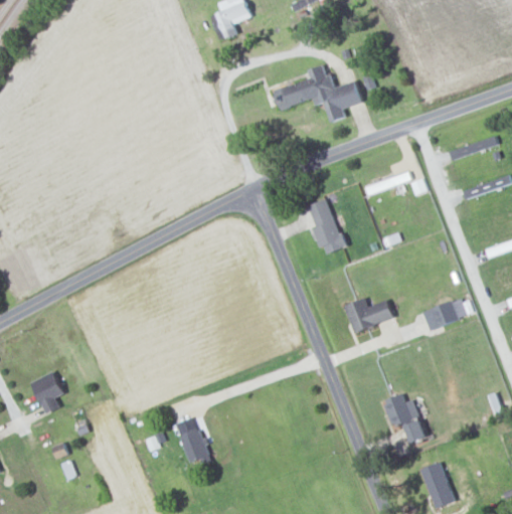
[(250,17),(245,0),(241,0),(240,0),(222,0),(217,1),(220,11),(216,12),(222,33),(234,30),(232,22),(250,17)]
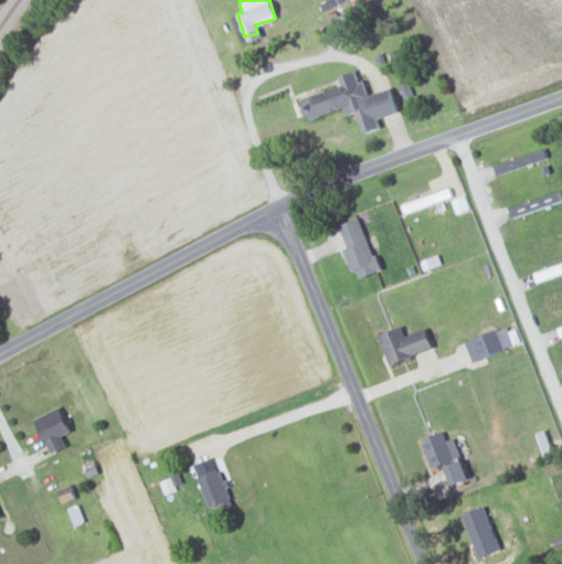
[(301,98),(308,119),(343,109),(345,115),(356,112),(362,134),(379,128),(377,118),(398,112),(390,88),(364,96),(357,71),(337,76),(340,86),(301,98)]
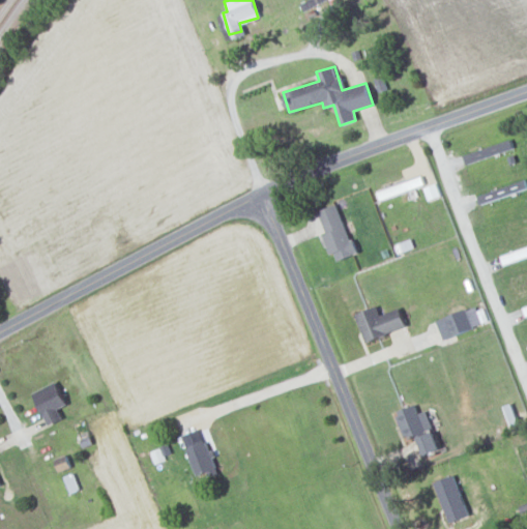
[(465,165),(506,151),(503,142),(462,155),(465,165)]
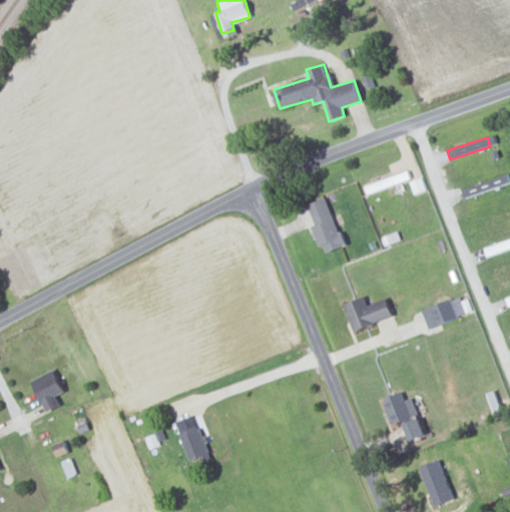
[(410,179),(407,170),(363,185),(366,194),(410,179)]
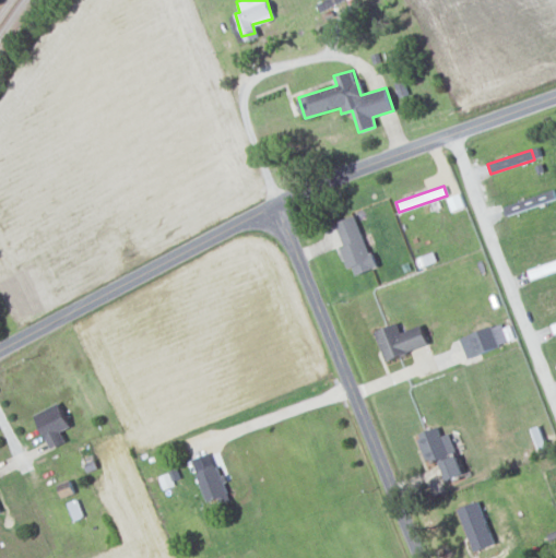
[(537,203),(534,196),(504,208),(506,215),(537,203)]
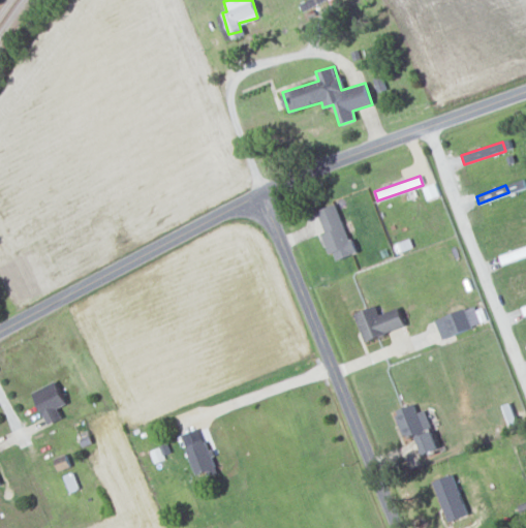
[(335,204),(315,211),(323,234),(321,235),(332,261),(353,253),(335,204)]
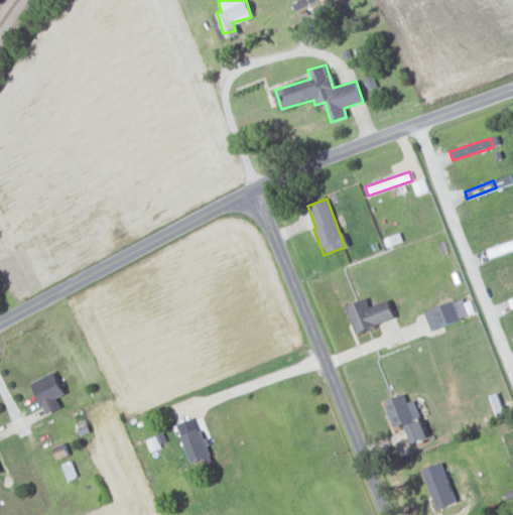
[(354,333),(394,318),(387,300),(368,306),(365,298),(344,305),(354,333)]
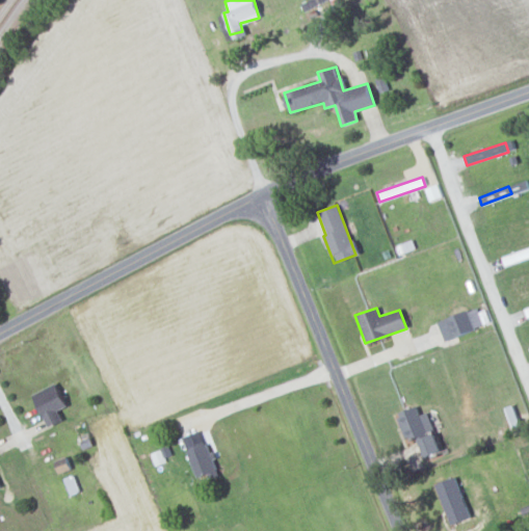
[(434,321),(443,342),(473,330),(465,310),(434,321)]
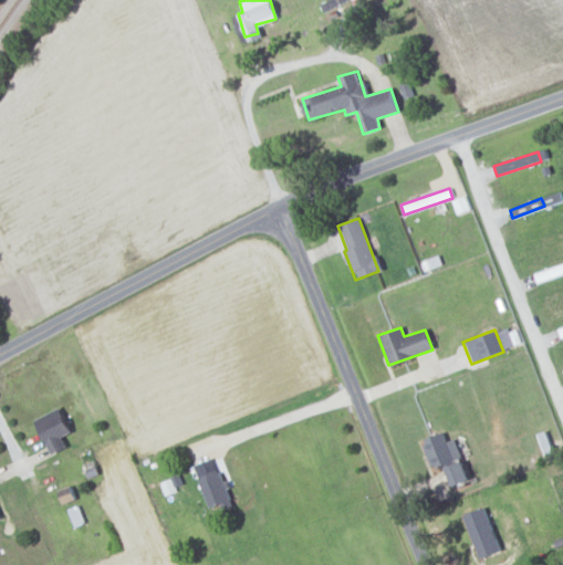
[(60,437),(69,433),(59,409),(34,418),(48,454),(64,449),(60,437)]
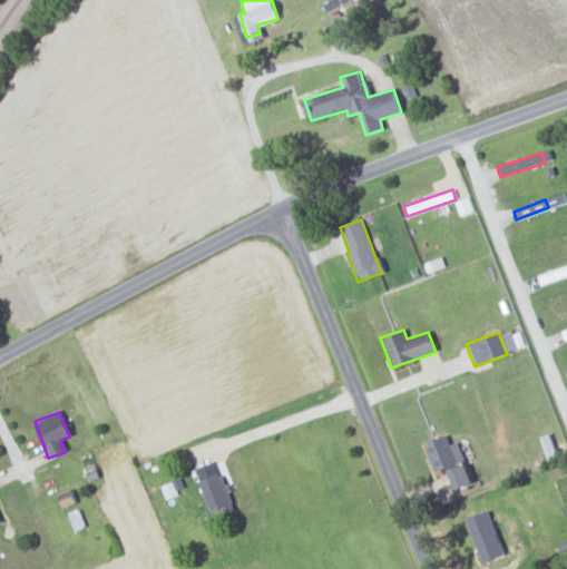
[(471,484),(456,441),(448,444),(445,437),(423,443),(433,472),(445,469),(452,491),(471,484)]
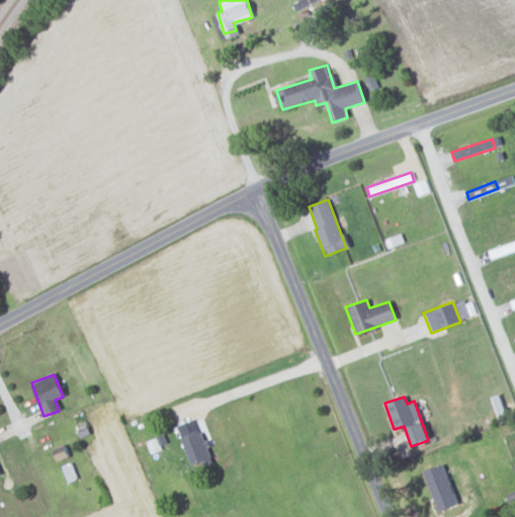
[(210,464),(198,432),(180,439),(189,465),(199,461),(202,467),(210,464)]
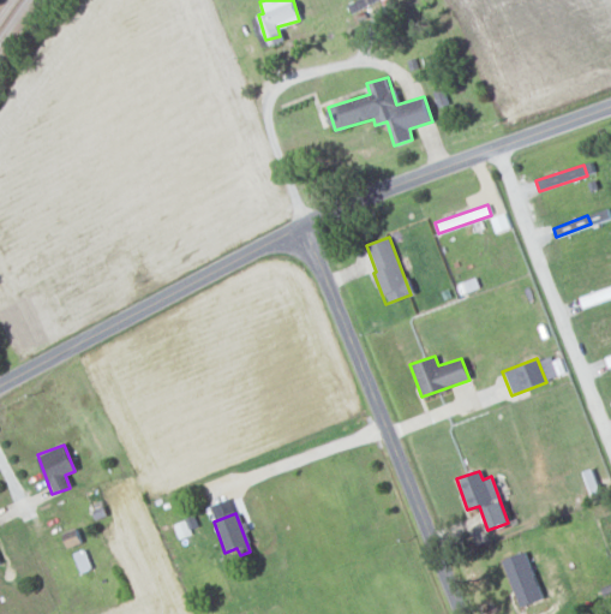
[(77,573),(89,570),(83,549),(71,553),(77,573)]
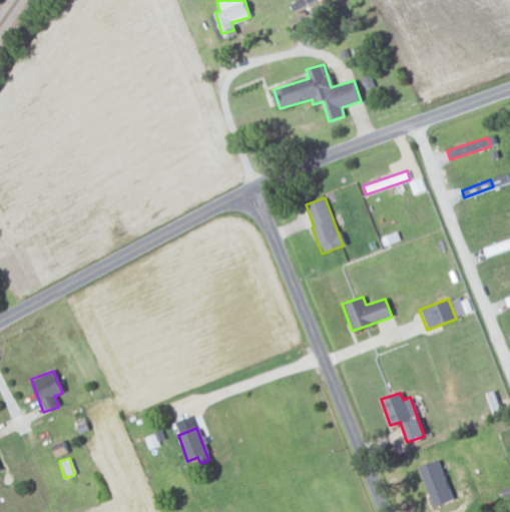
[(431,506),(450,501),(440,461),(420,466),(431,506)]
